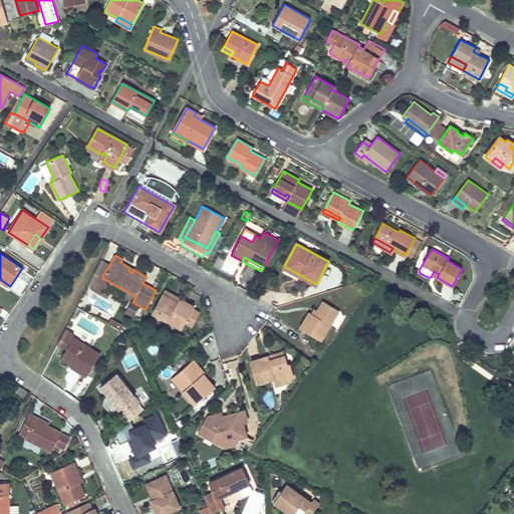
[(108,281),(102,278),(102,276),(99,274),(91,287),(101,293),(108,281)]
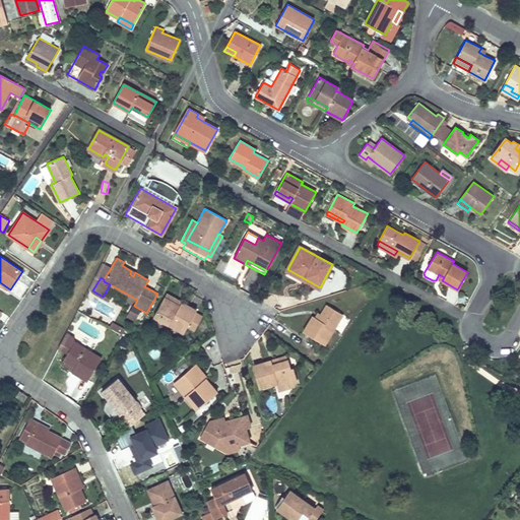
[(180,306),(182,302),(167,294),(165,298),(180,306)]
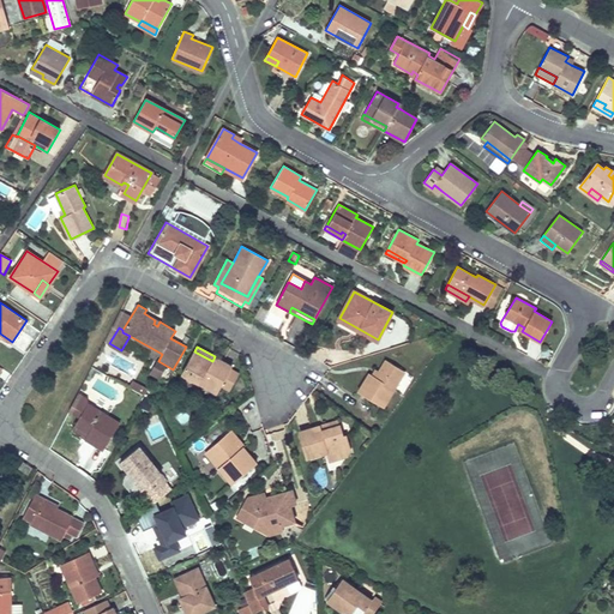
[(215,356),(212,361),(194,351),(181,373),(200,384),(217,393),(222,385),(230,390),(239,373),(230,368),(232,366),(215,356)]
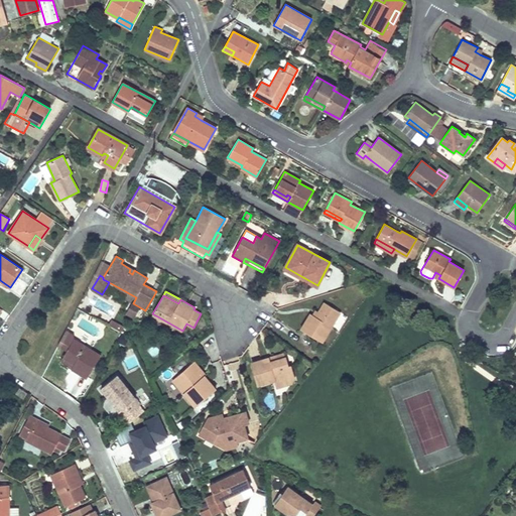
[(309,312),(299,329),(321,342),(340,311),(324,302),(317,311),(314,316),(311,313),(309,312)]
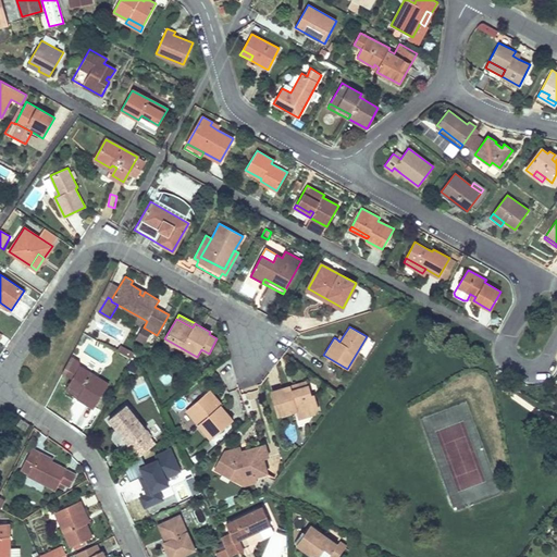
[(182,348),(164,338),(160,348),(176,357),(182,348)]
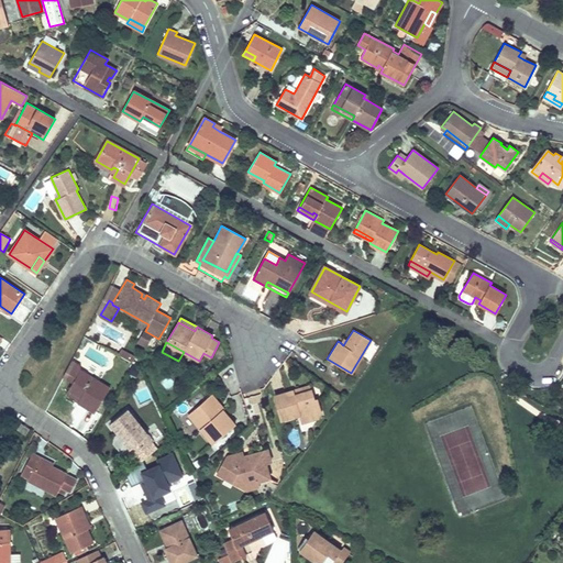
[(80,370),(66,392),(79,400),(78,403),(95,412),(110,387),(80,370)]
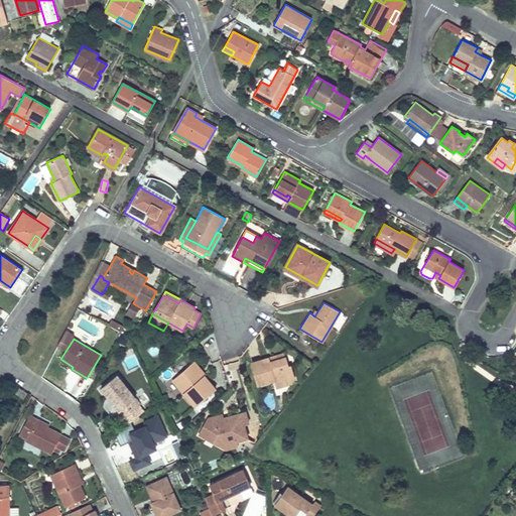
[(283,353),(267,358),(268,362),(284,357),(283,353)]
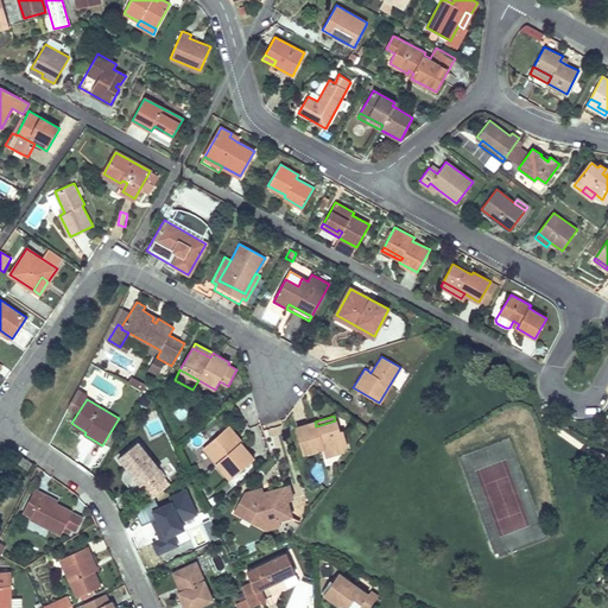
[(315,422),(295,428),(303,454),(323,448),(323,451),(346,445),(342,430),(339,430),(335,420),(316,426),(315,422)]
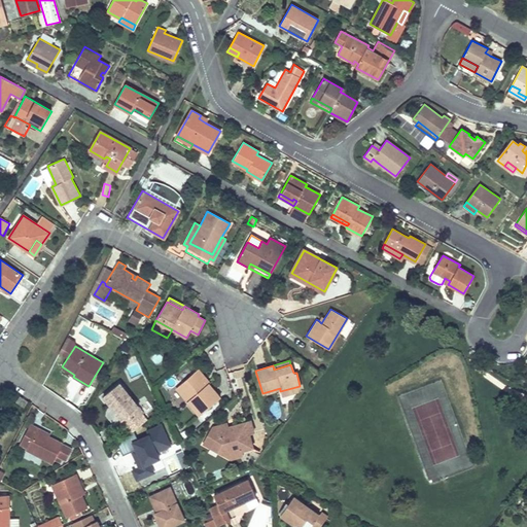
[(198,370),(195,372),(207,386),(208,384),(210,383),(198,370)]
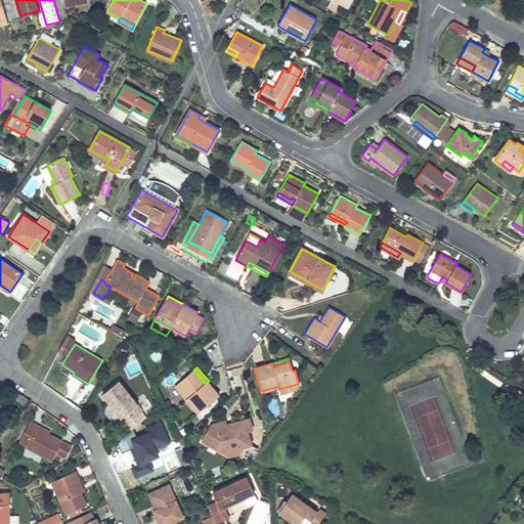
[(193,369),(175,386),(199,413),(219,396),(207,382),(206,384),(193,369)]
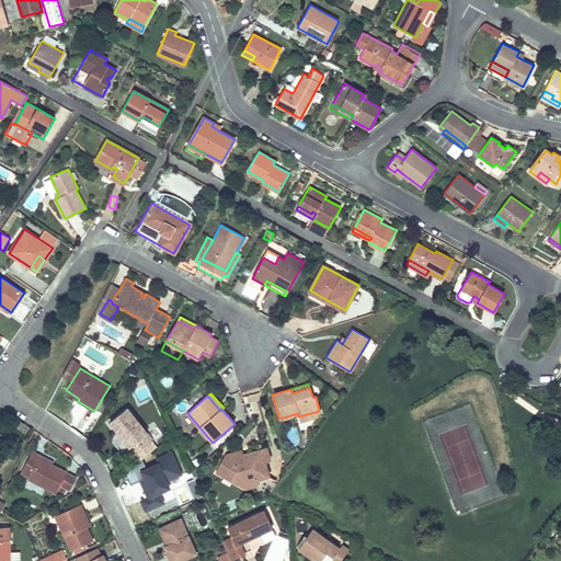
[(127,408),(110,422),(122,435),(130,446),(127,449),(133,456),(152,439),(127,408)]
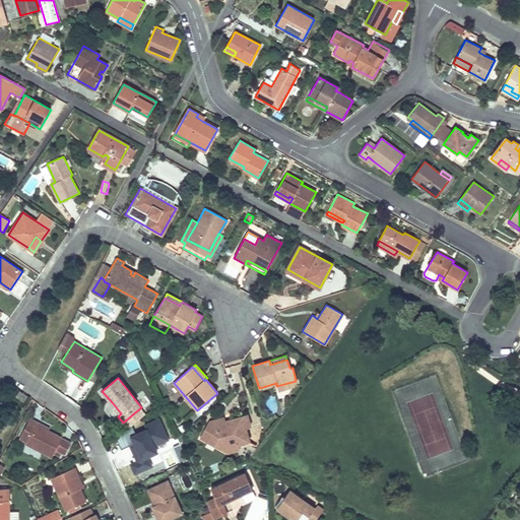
[(296,381),(276,386),(277,390),(294,385),(296,381)]
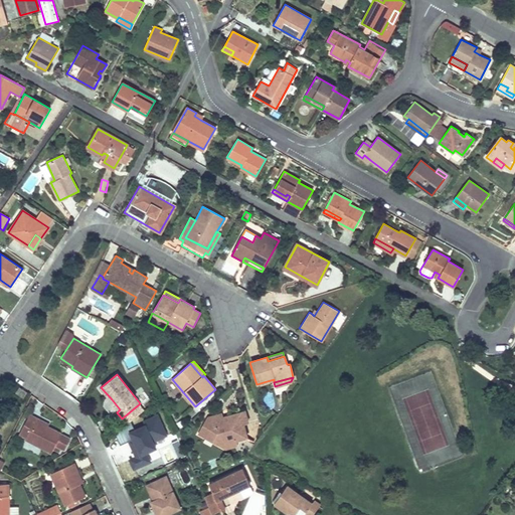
[(19,387),(15,393),(23,398),(26,393),(19,387)]
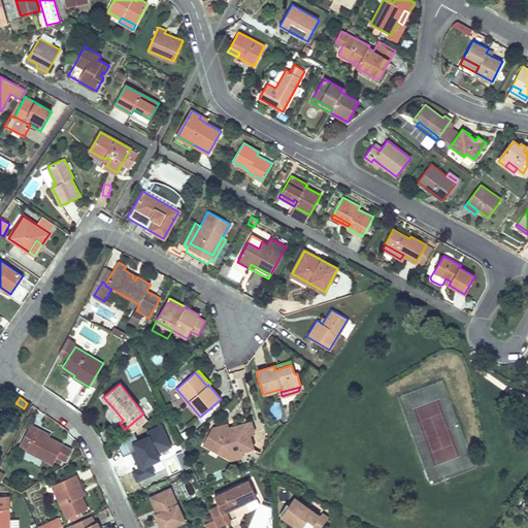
[(114,409),(111,413),(120,423),(123,420),(114,409)]
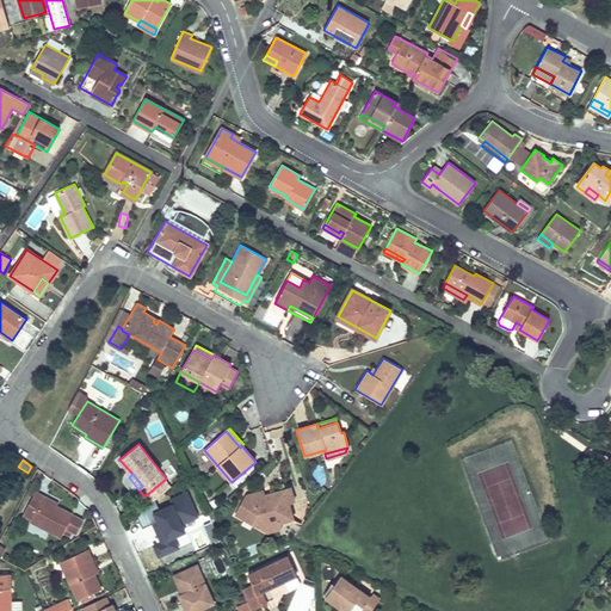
[(244,499),(235,514),(260,528),(264,520),(267,523),(278,519),(279,523),(290,519),(284,504),(295,500),(291,487),(271,493),(272,495),(266,498),(263,491),(257,492),(251,504),(244,499)]
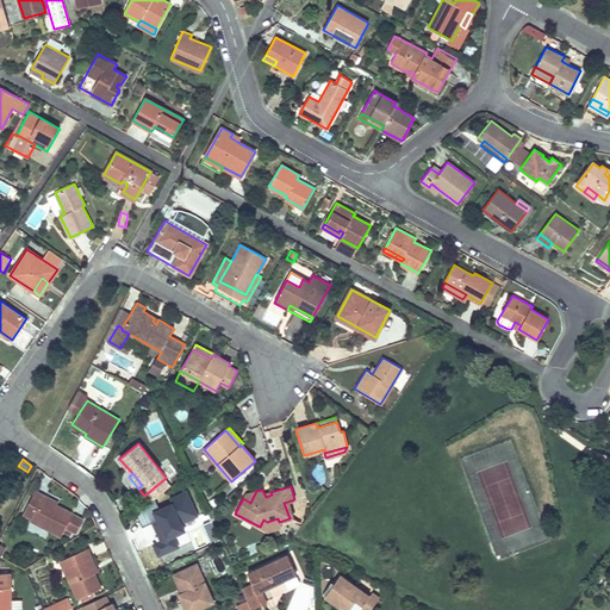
[(61,536),(64,528),(75,534),(81,521),(55,508),(41,500),(43,496),(35,491),(22,516),(61,536)]
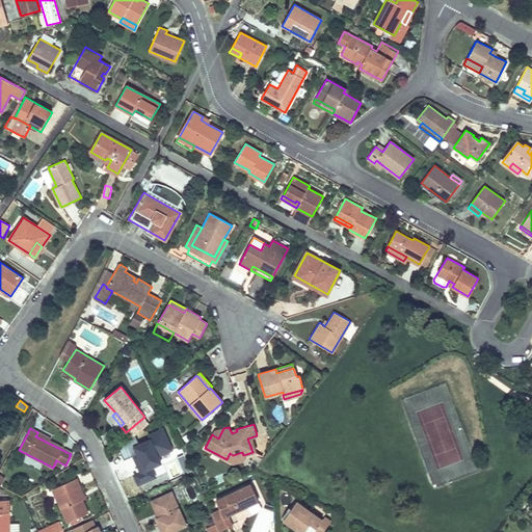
[(214,430),(212,434),(218,439),(223,428),(214,430)]
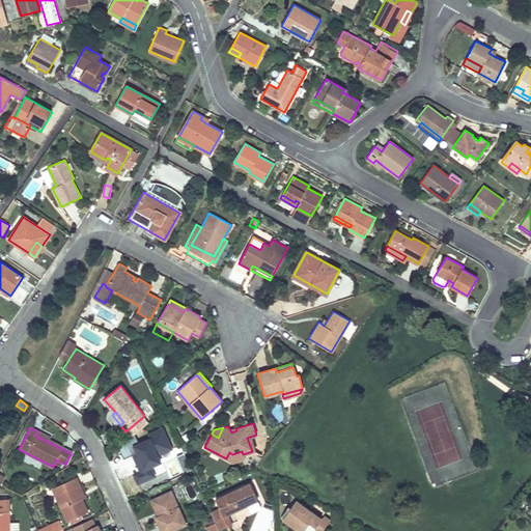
[(50,439),(37,431),(35,436),(48,442),(50,439)]
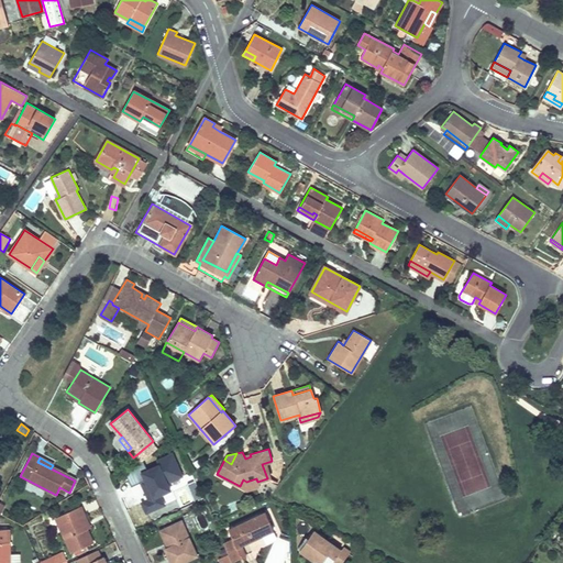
[(161,464),(145,471),(148,478),(145,479),(133,486),(143,508),(161,500),(155,488),(168,483),(161,464)]
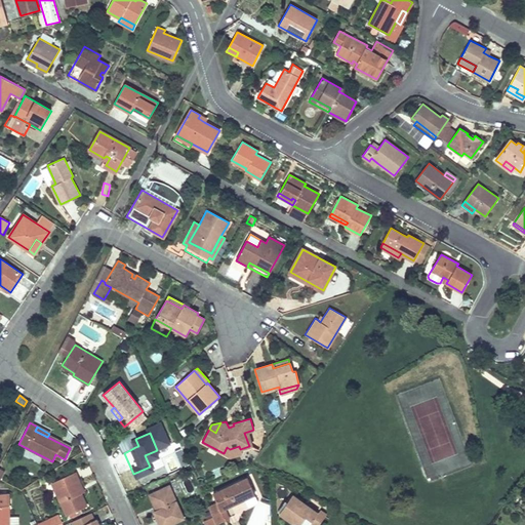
[(227,447),(224,453),(229,457),(241,453),(240,449),(239,446),(230,449),(227,447)]
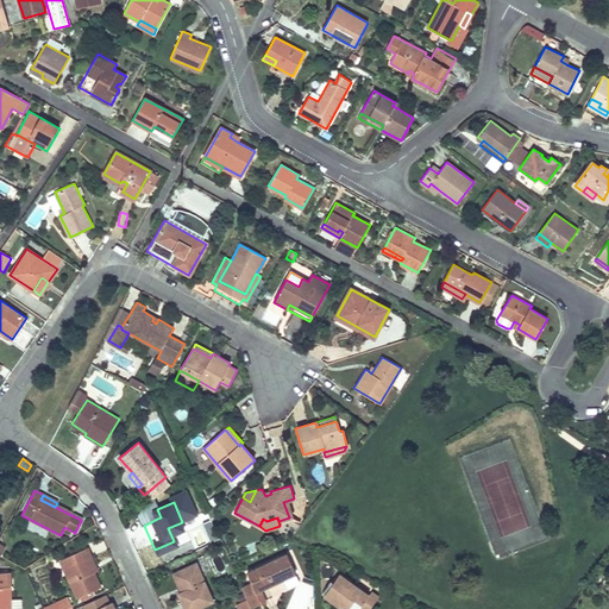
[(87,547),(70,556),(74,563),(63,569),(76,598),(100,588),(94,573),(87,558),(90,557),(87,547)]
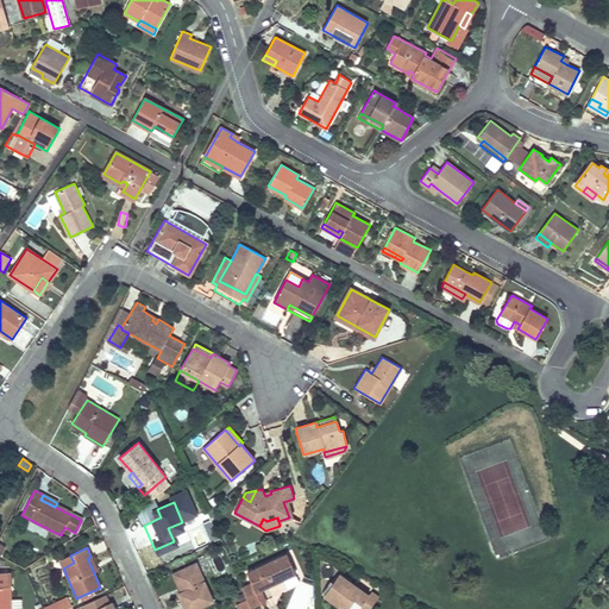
[(251,583),(240,588),(246,600),(250,608),(265,602),(259,590),(295,575),(287,554),(248,572),(251,583)]
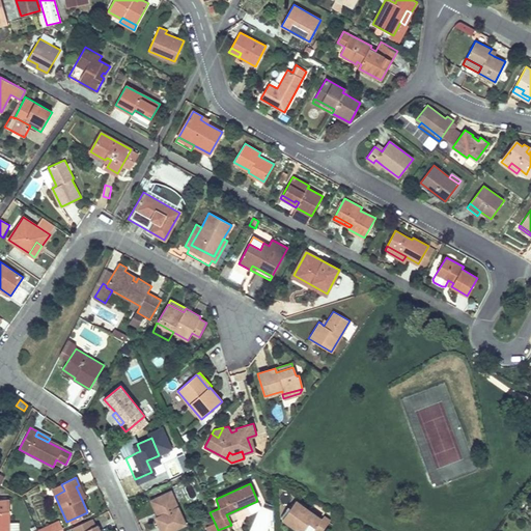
[(61,484),(52,488),(55,496),(64,491),(61,484)]
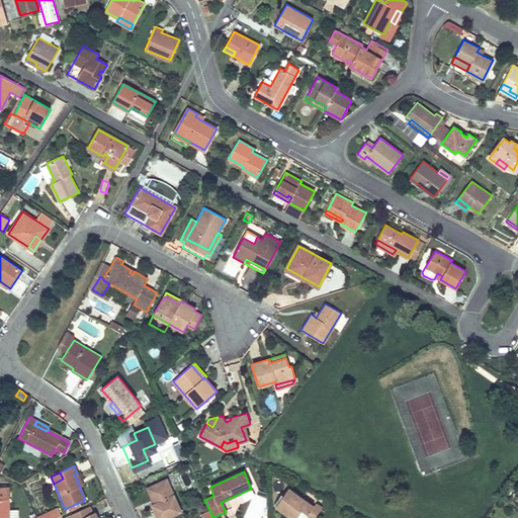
[(77,473),(74,475),(80,488),(83,486),(77,473)]
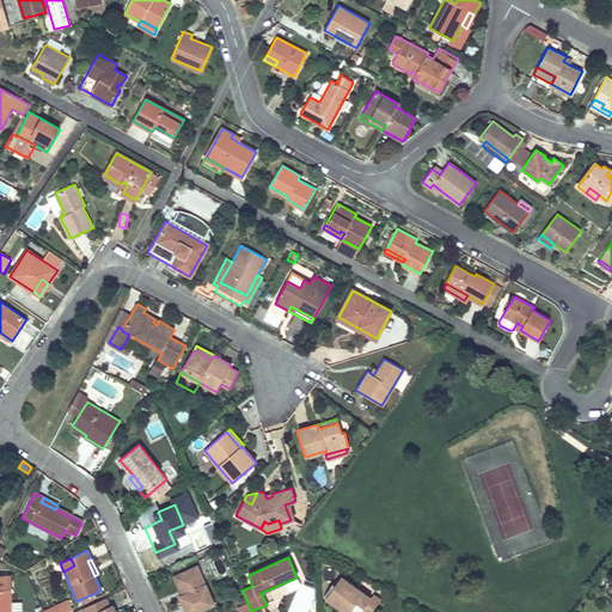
[(197,565),(173,576),(179,589),(183,588),(184,594),(182,595),(179,595),(185,611),(195,611),(214,604),(197,565)]
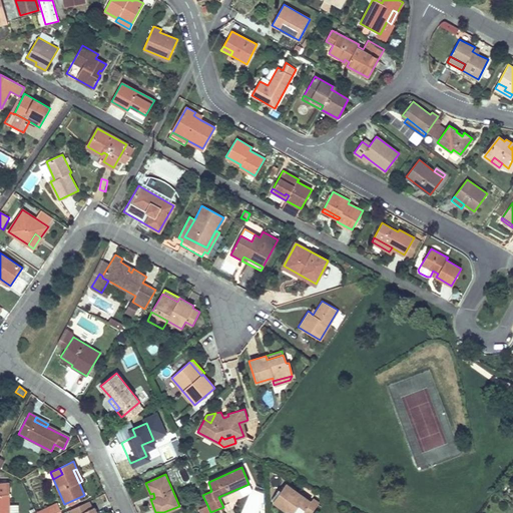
[(0,482),(0,494),(8,494),(8,482),(0,482)]
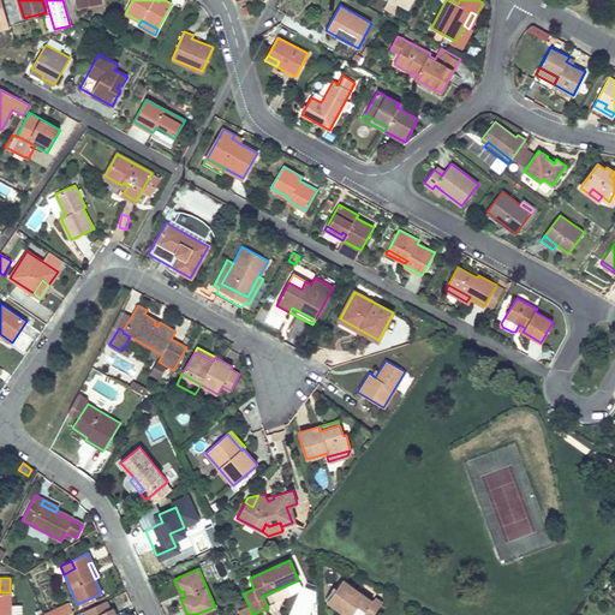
[(342,579),(327,601),(345,613),(346,610),(353,614),(374,614),(382,603),(375,597),(372,601),(342,579)]
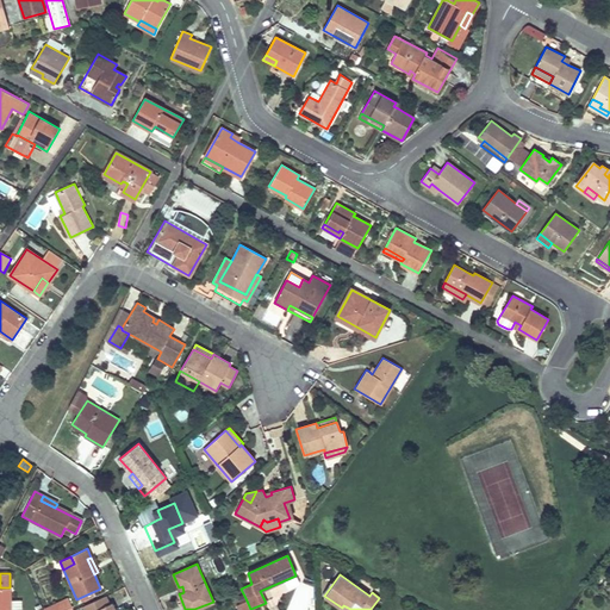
[(10,587),(0,587),(0,609),(10,609),(10,599),(10,587)]
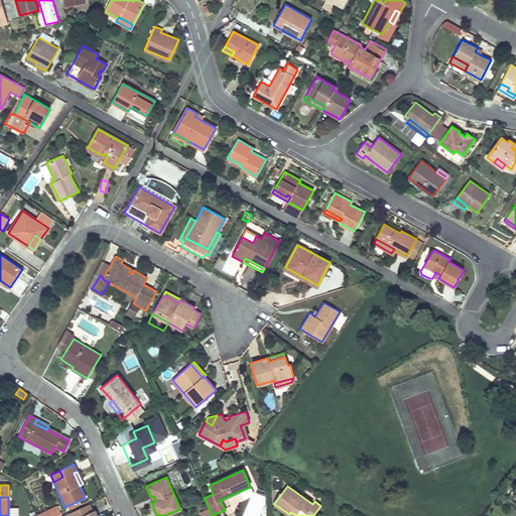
[(36,515),(56,515),(60,514),(56,504),(35,513),(36,515)]
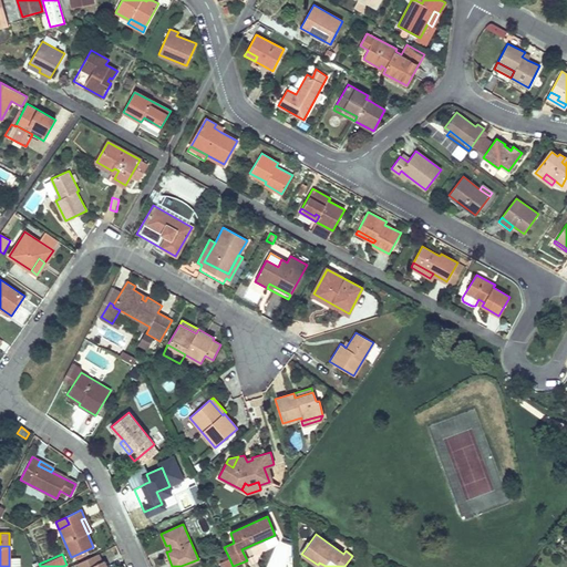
[(9,557),(9,566),(18,566),(18,558),(9,557)]
